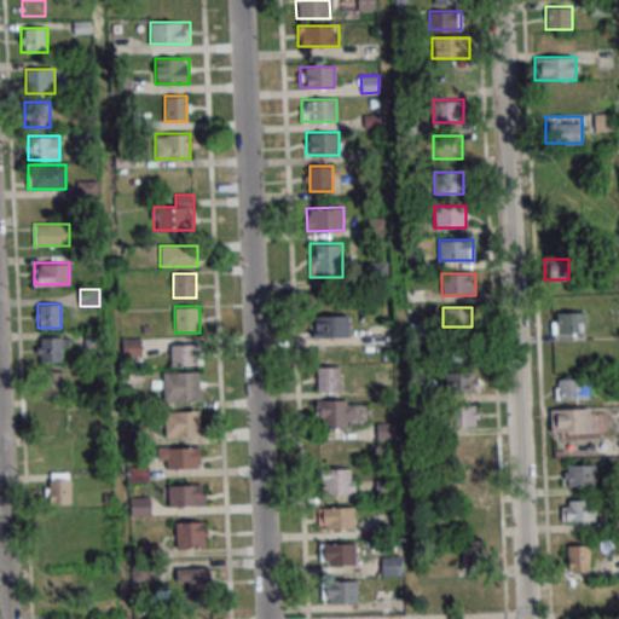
[(585,334),(585,312),(551,312),(551,334),(585,334)]
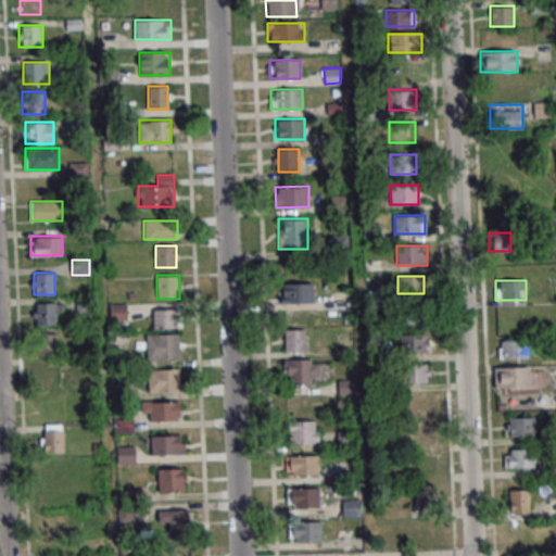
[(314,282),(281,282),(281,303),(314,303),(314,282)]
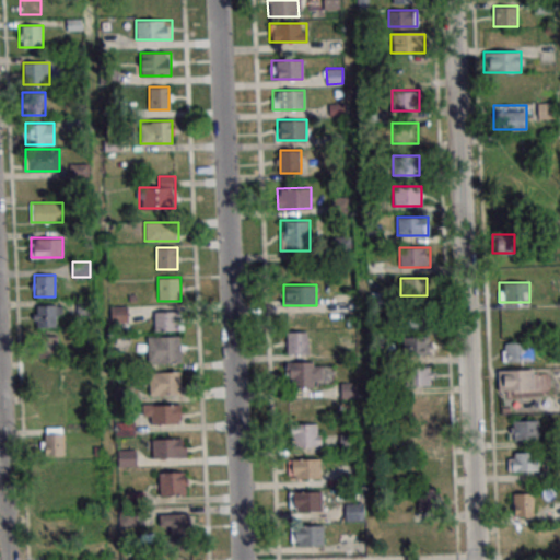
[(35,327),(57,327),(57,315),(61,315),(61,304),(35,304),(35,327)]
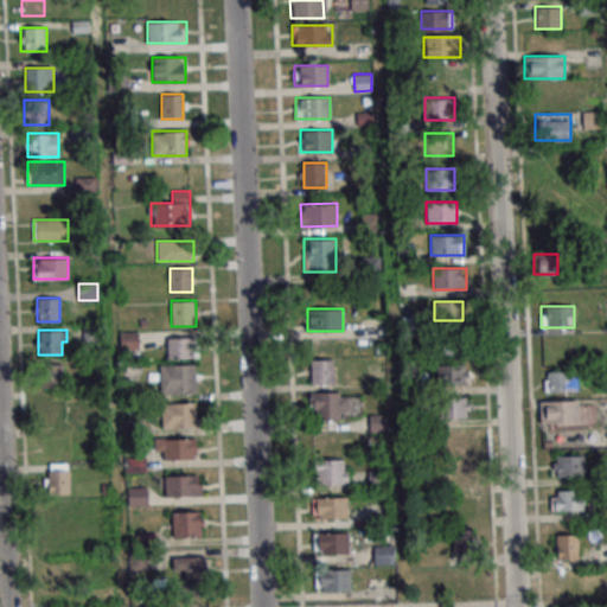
[(438,355),(464,355),(464,336),(438,336),(438,355)]
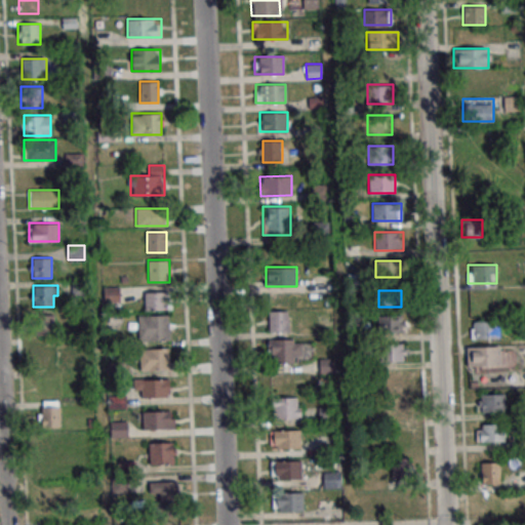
[(168,291),(145,291),(145,310),(167,310),(168,291)]
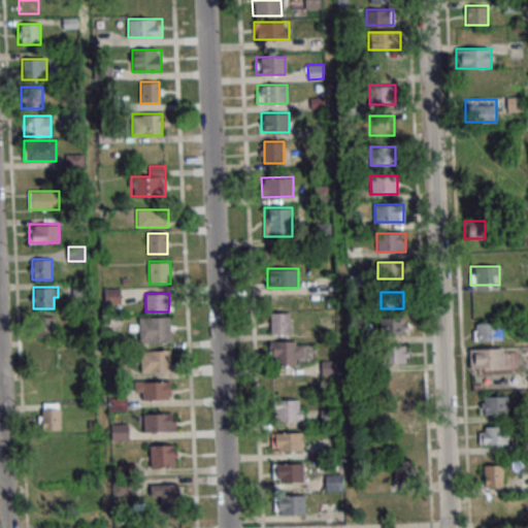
[(290,312),(269,312),(269,334),(290,334),(290,312)]
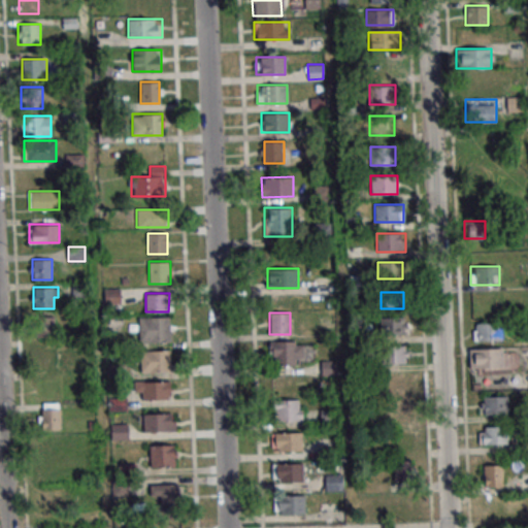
[(35,317),(35,337),(55,337),(55,317),(35,317)]
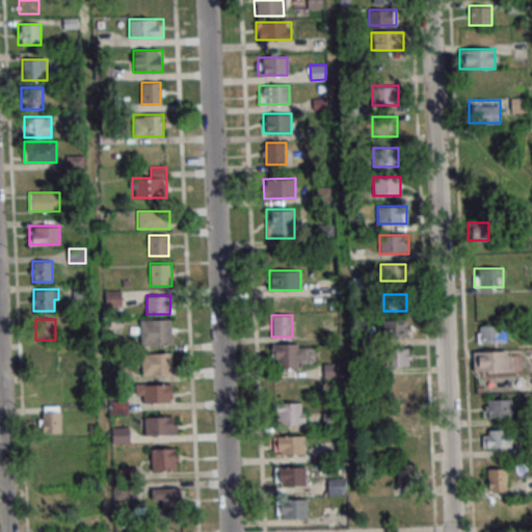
[(171,345),(171,319),(140,319),(140,345),(171,345)]
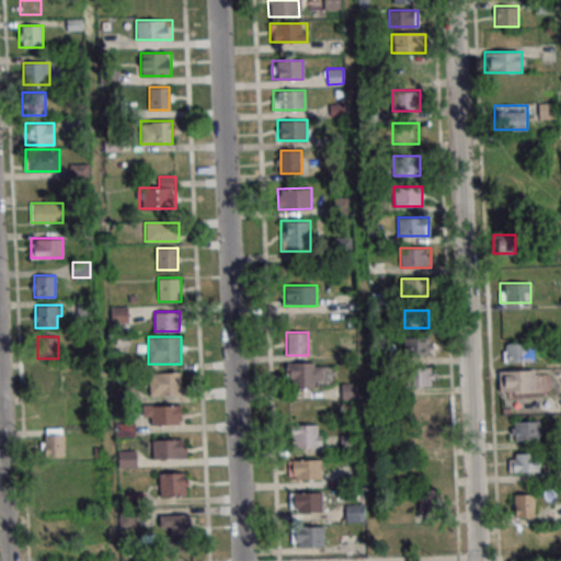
[(434,356),(434,336),(403,336),(403,356),(434,356)]
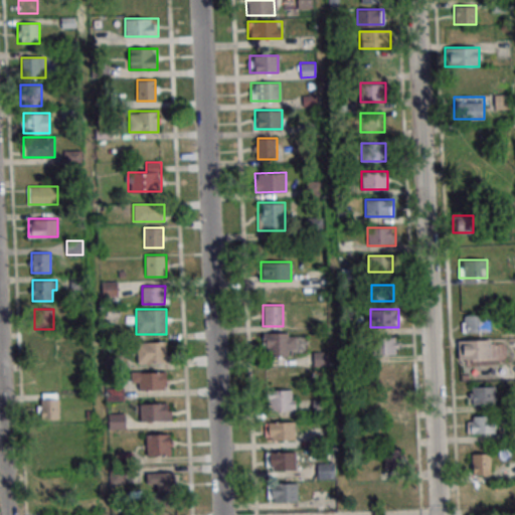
[(462,332),(489,332),(489,315),(462,315),(462,332)]
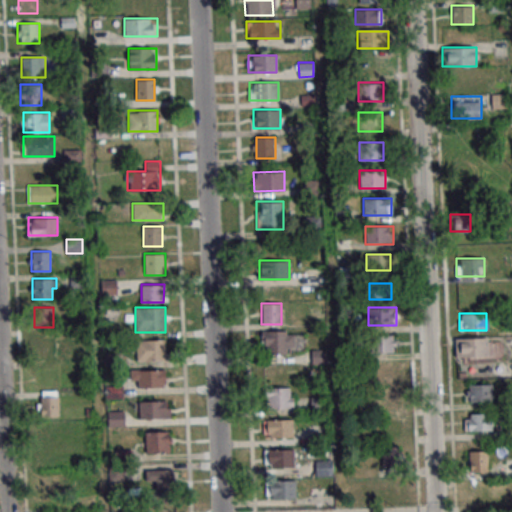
[(295,330),(261,330),(261,353),(295,353),(295,330)]
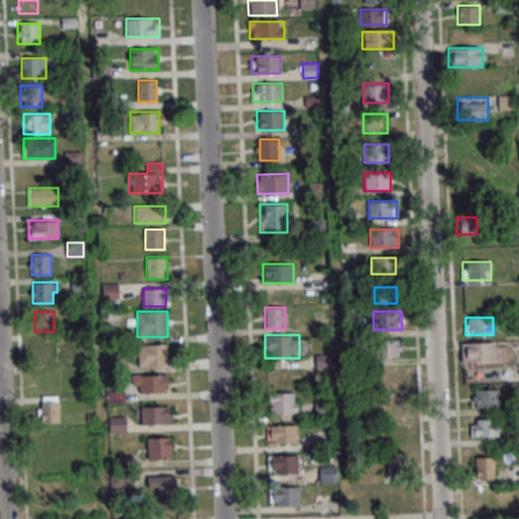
[(379,357),(400,357),(400,339),(379,339),(379,357)]
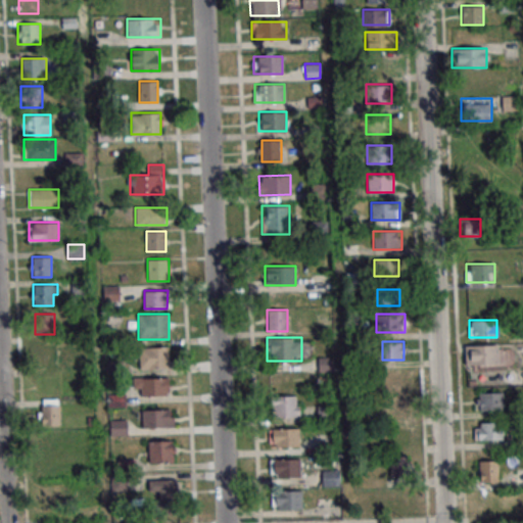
[(36,366),(54,366),(54,344),(36,344),(36,366)]
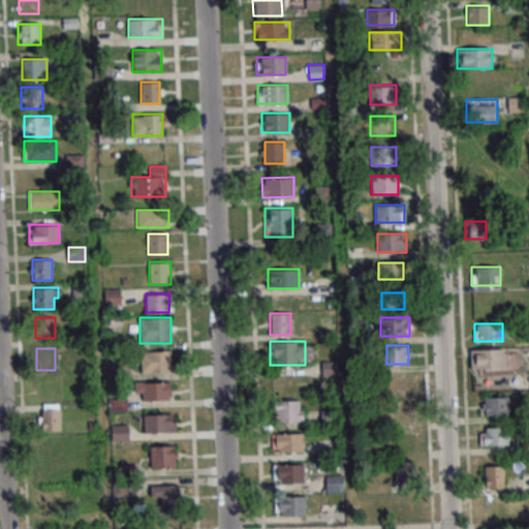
[(470,368),(506,368),(506,349),(470,349),(470,368)]
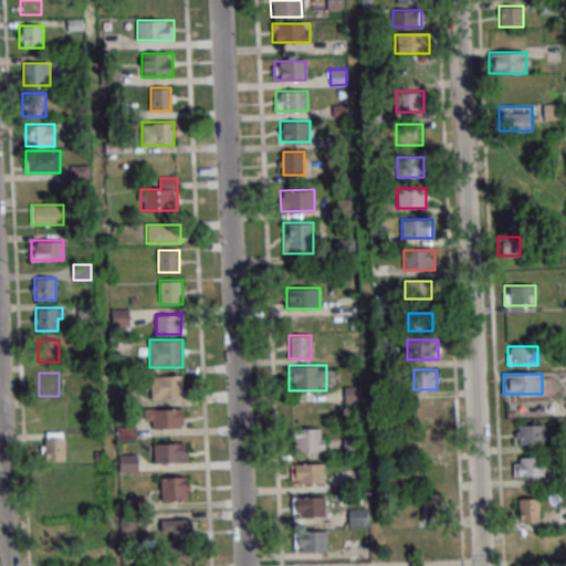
[(182,398),(182,376),(150,376),(150,398),(182,398)]
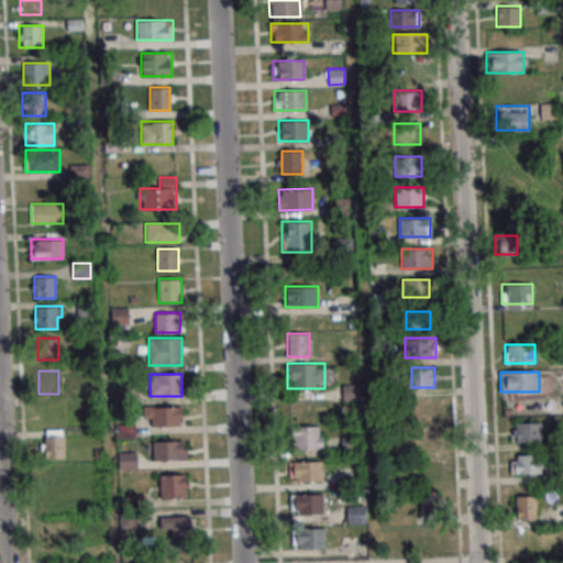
[(409,418),(435,418),(435,398),(409,398),(409,418)]
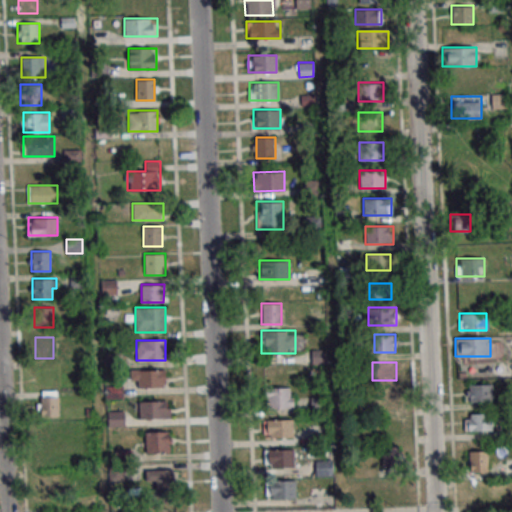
[(165,370),(130,370),(130,387),(165,387),(165,370)]
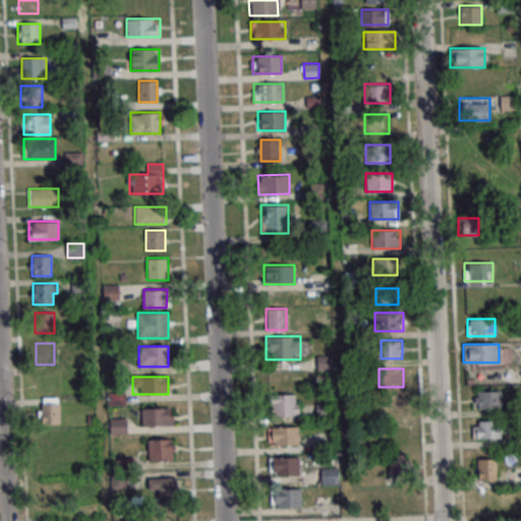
[(478,409),(501,409),(501,390),(478,390),(478,409)]
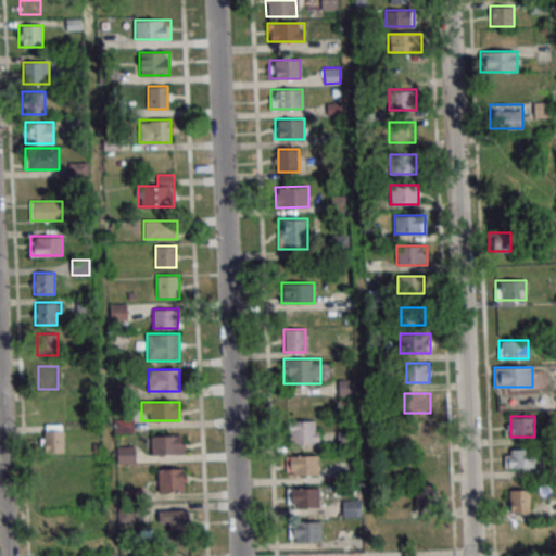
[(291,442),(318,442),(318,420),(291,420),(291,442)]
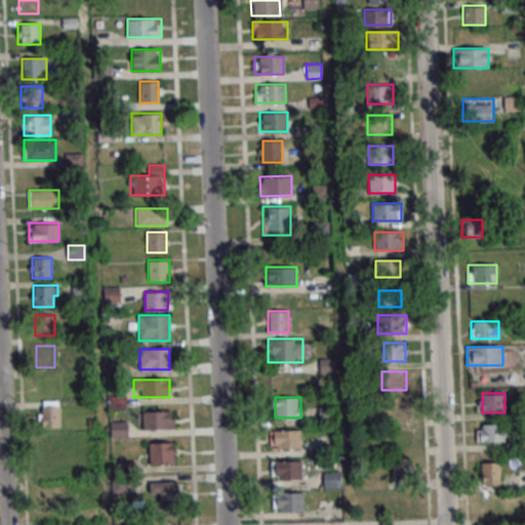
[(59,428),(59,400),(40,400),(40,428),(59,428)]
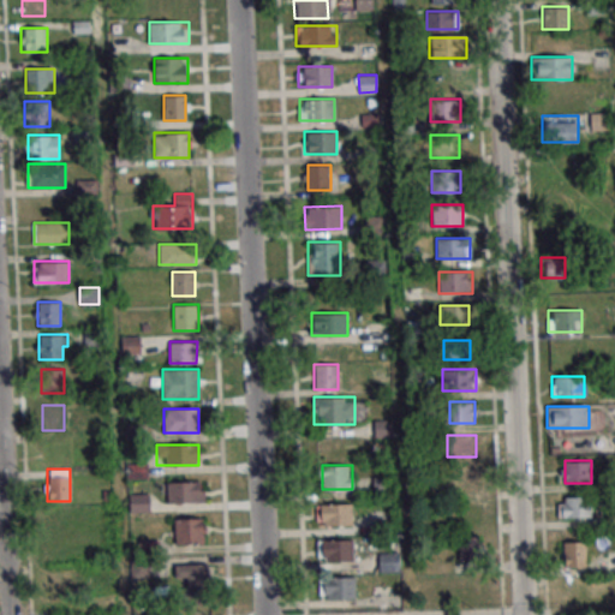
[(479,469),(449,469),(449,489),(479,489),(479,469)]
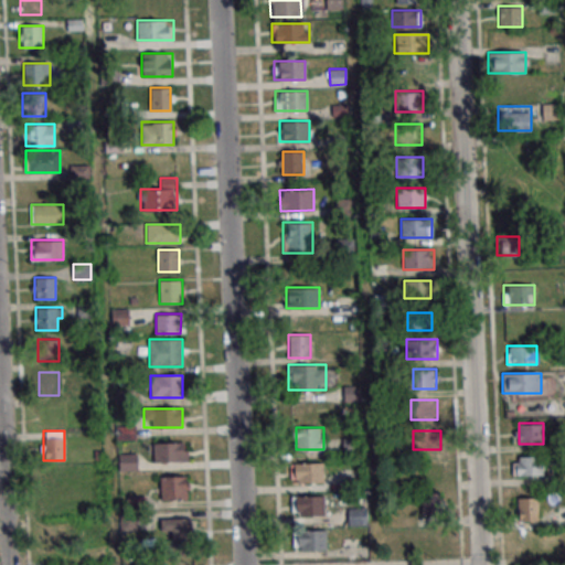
[(188,441),(152,441),(152,461),(188,461),(188,441)]
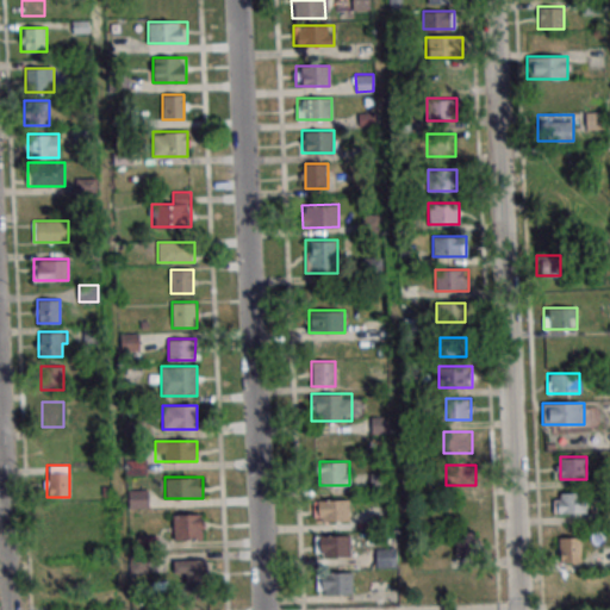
[(129,490),(129,506),(148,506),(148,490),(129,490)]
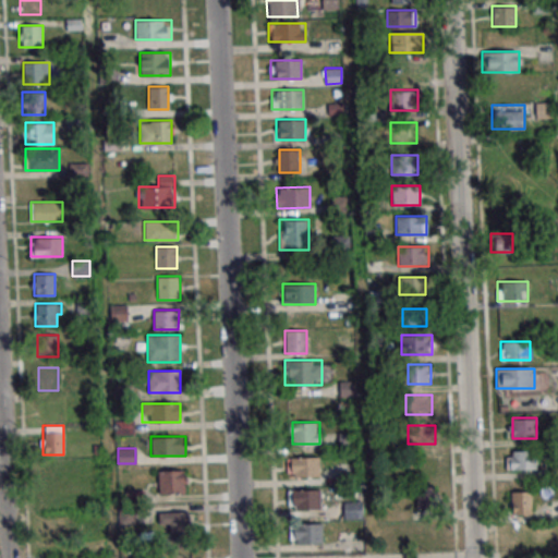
[(510,469),(536,469),(536,450),(510,450),(510,469)]
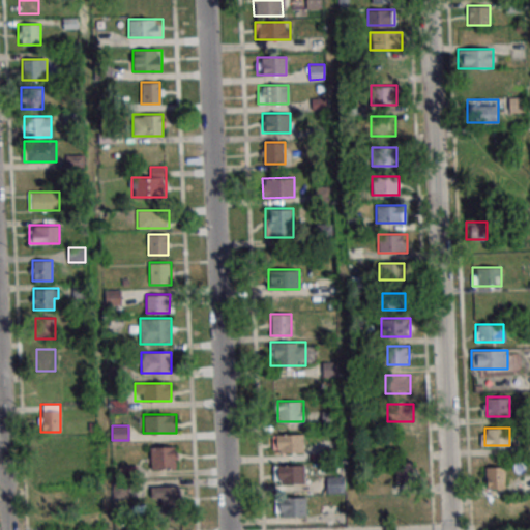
[(413,450),(413,433),(393,433),(393,450),(413,450)]
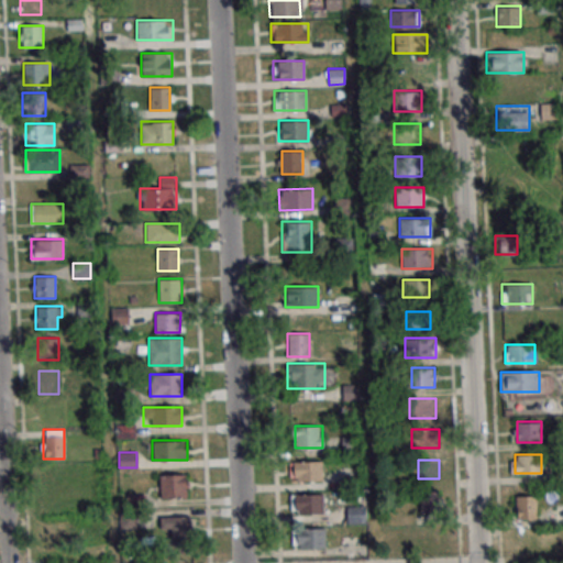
[(323,479),(323,461),(289,461),(289,479),(323,479)]
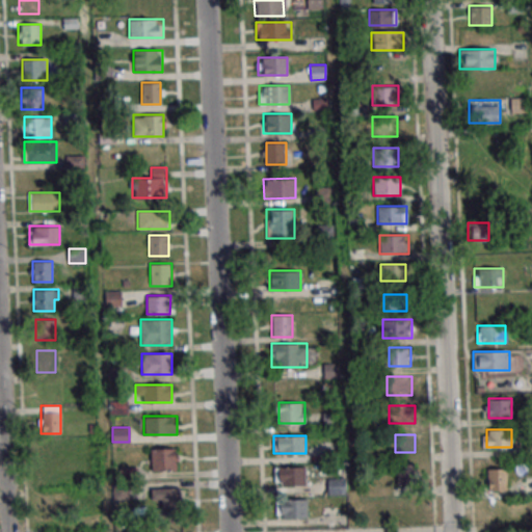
[(178,471),(178,448),(151,448),(151,471),(178,471)]
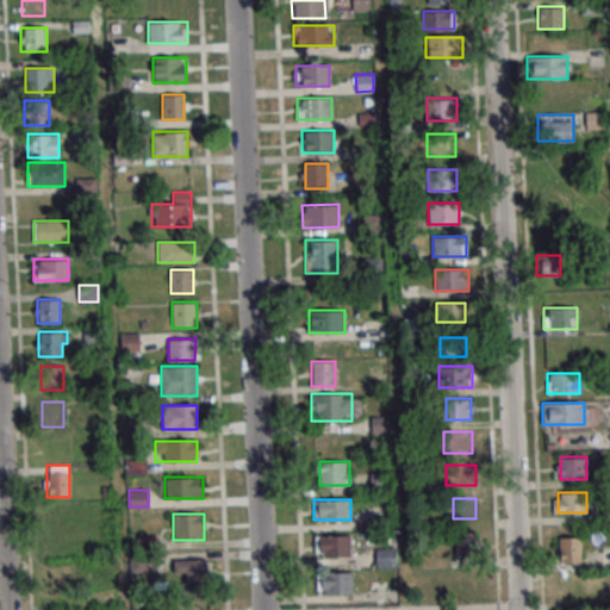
[(453,533),(453,558),(478,558),(478,533),(453,533)]
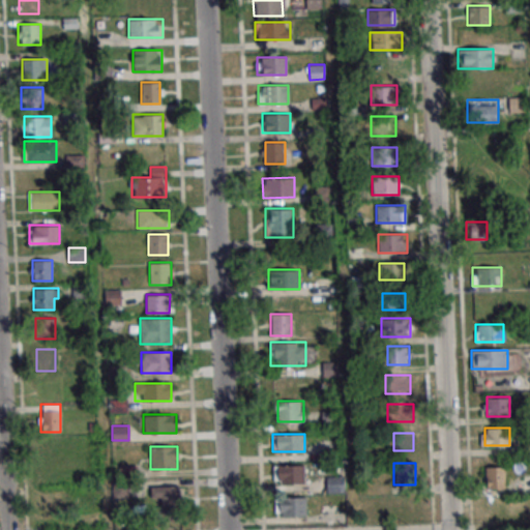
[(305,483),(305,465),(274,465),(274,483),(305,483)]
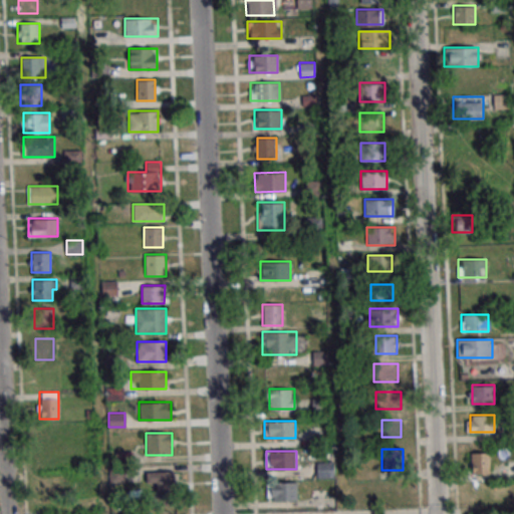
[(489,452),(470,452),(470,473),(489,473),(489,452)]
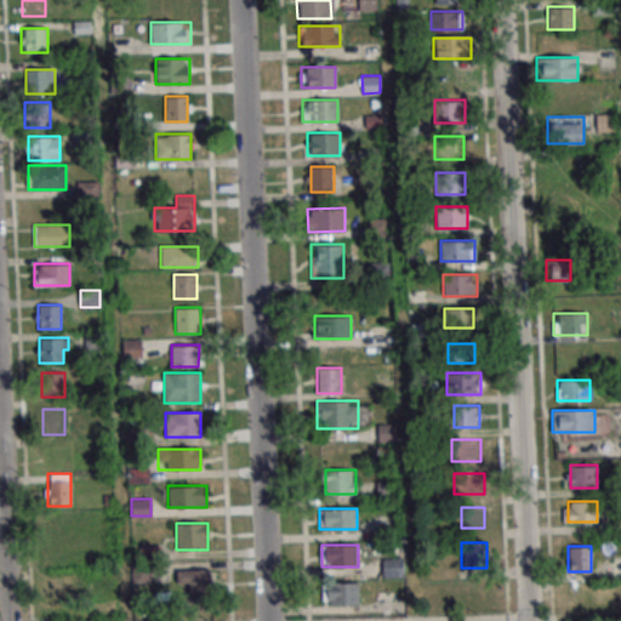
[(610,576),(620,576),(620,554),(610,556),(610,576)]
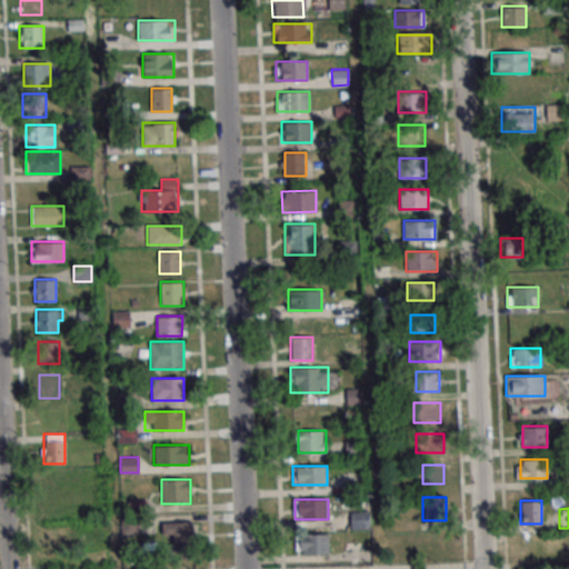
[(350,509),(350,528),(369,528),(369,509),(350,509)]
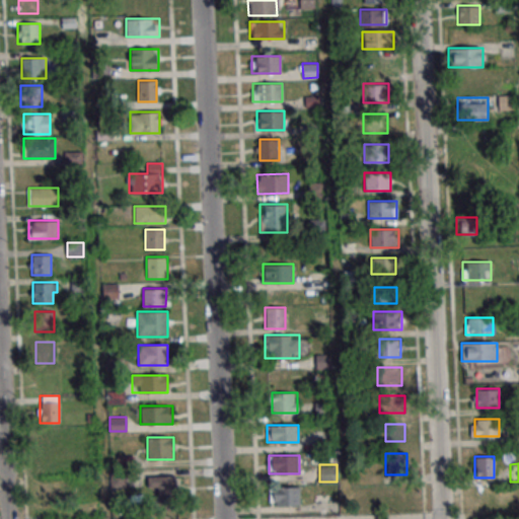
[(148,488),(156,488),(155,507),(173,508),(174,473),(148,472),(148,488)]
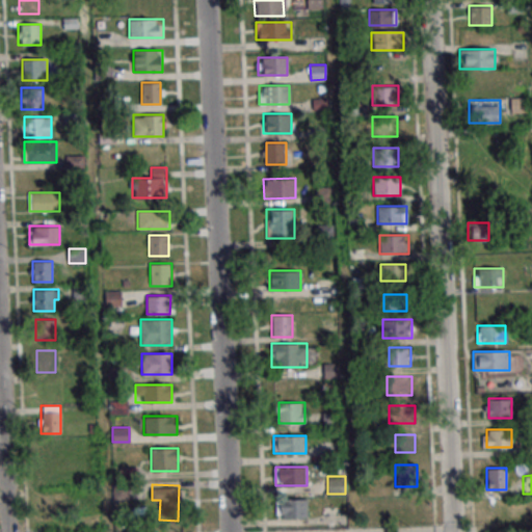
[(275,519),(308,519),(308,499),(275,499),(275,519)]
